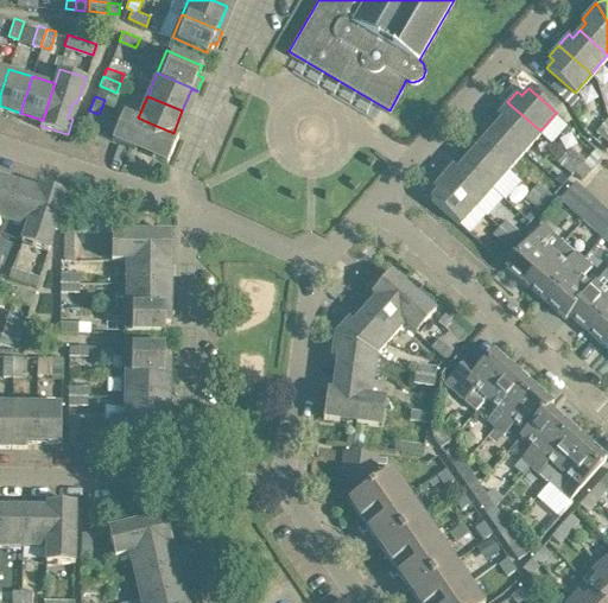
[(501,118),(495,125),(524,150),(540,131),(507,102),(498,114),(501,118)]
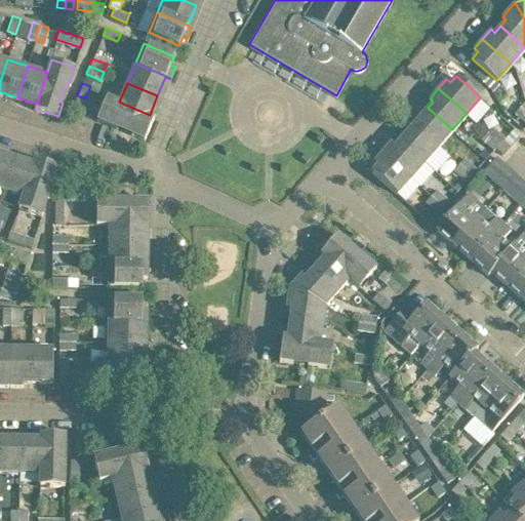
[(77,95),(72,107),(72,108),(80,111),(85,98),(77,95)]
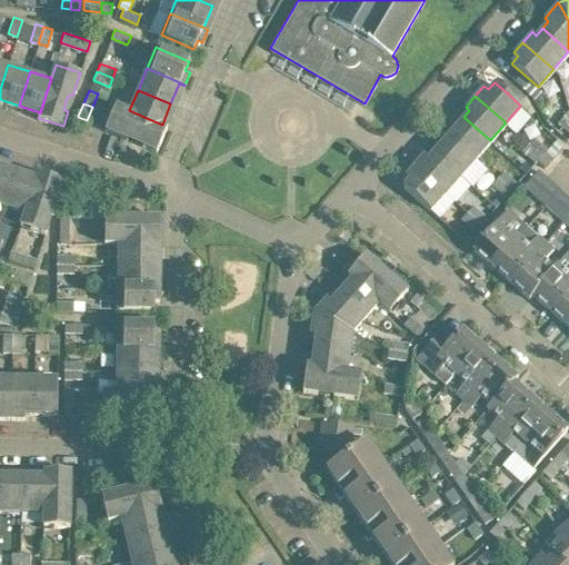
[(132,135),(145,140),(142,144),(157,150),(167,126),(162,125),(141,116),(129,110),(116,105),(105,128),(128,138),(129,134),(132,135)]
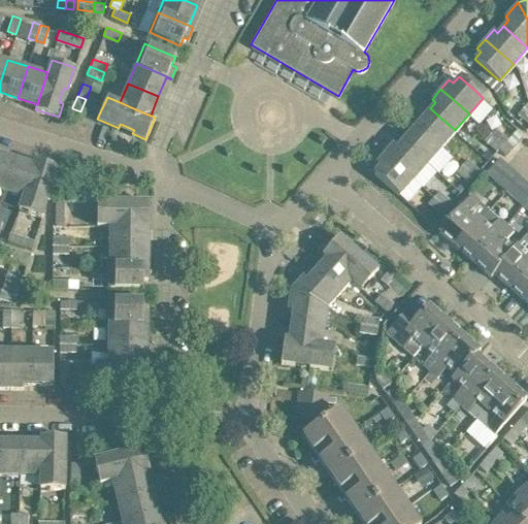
[(527,121),(527,101),(519,112),(527,121)]
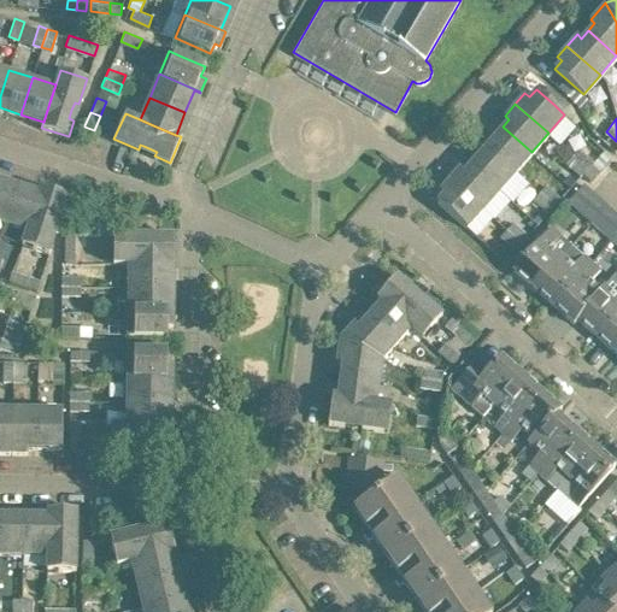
[(503,127),(487,145),(516,170),(532,152),(503,127)]
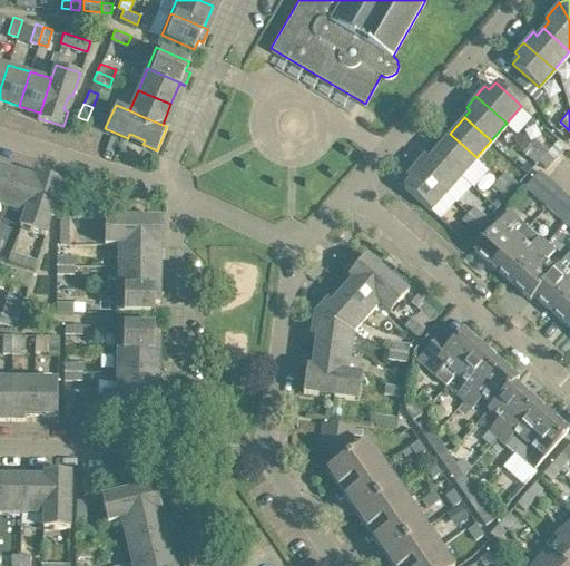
[(450,134),(434,150),(461,175),(477,157),(450,134)]
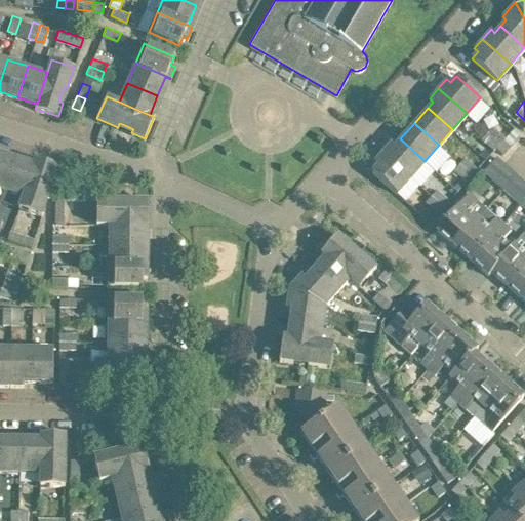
[(492,126),(487,131),(506,148),(510,144),(511,143),(505,136),(492,126)]
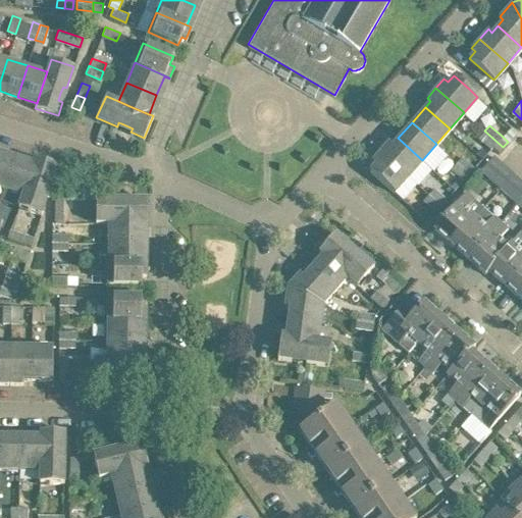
[(500,151),(503,147),(484,131),(479,137),(491,148),(493,146),(500,151)]
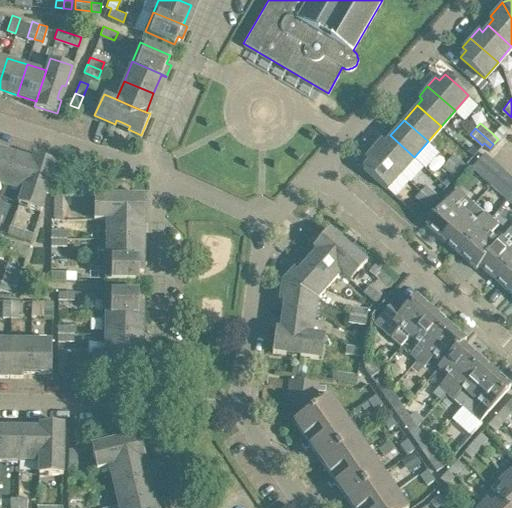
[(400,172),(414,157),(390,135),(385,141),(381,138),(373,148),(400,172)]
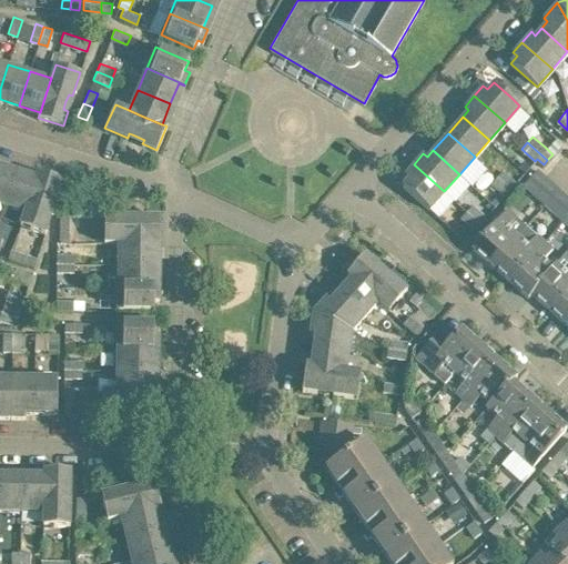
[(14,169),(8,167),(0,163),(0,201),(3,203),(14,169)]
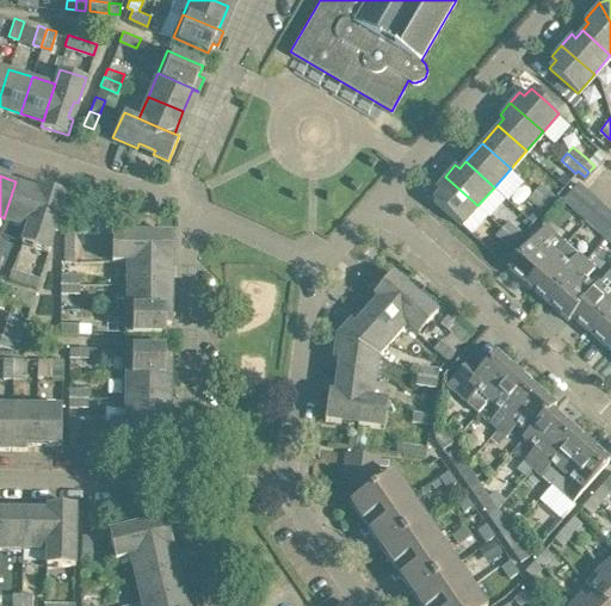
[(462,223),(477,205),(445,177),(436,187),(439,191),(433,198),(462,223)]
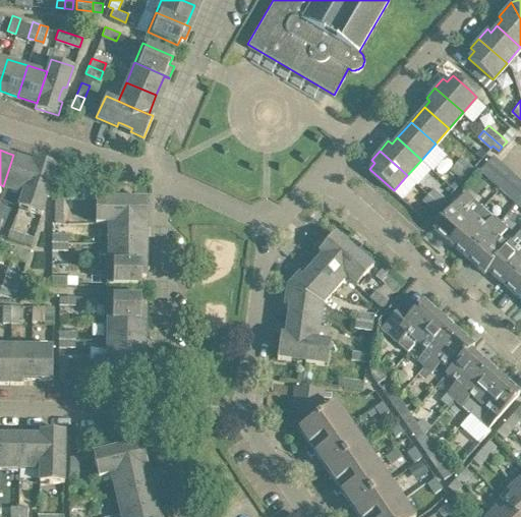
[(479,169),(500,186),(513,171),(493,154),(479,169)]
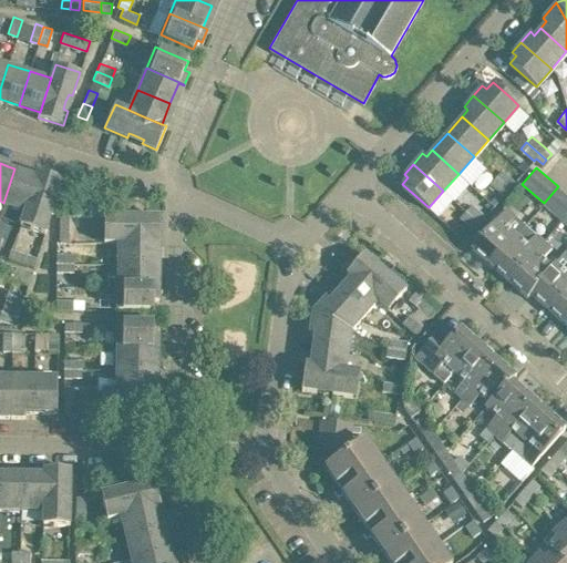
[(3,203),(14,206),(24,210),(30,193),(35,175),(14,169),(3,203)]
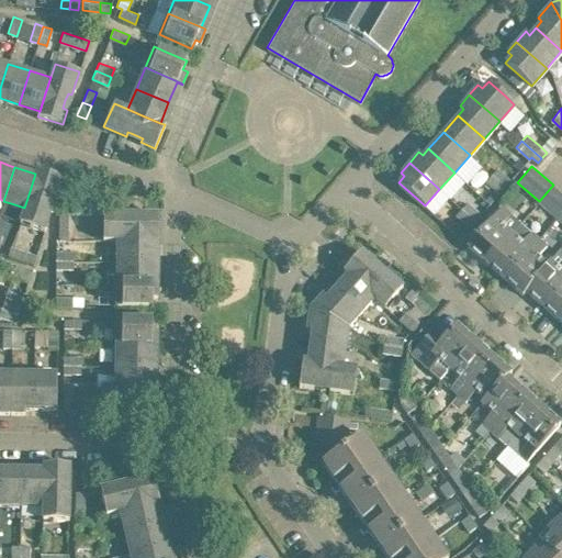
[(491,174),(505,186),(512,179),(497,167),(491,174)]
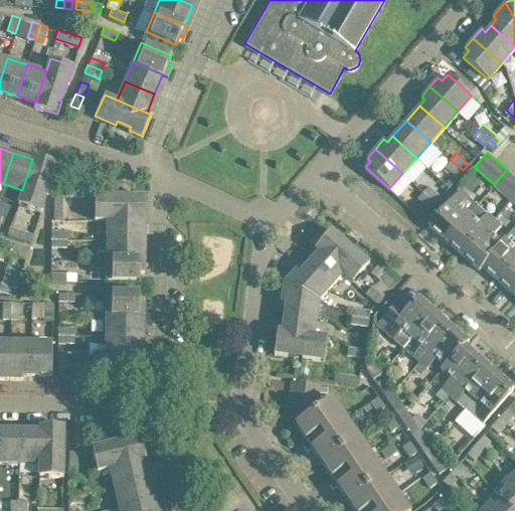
[(43,188),(46,181),(48,174),(52,175),(56,162),(33,155),(32,159),(27,175),(22,190),(18,203),(40,210),(46,193),(47,189),(43,188)]
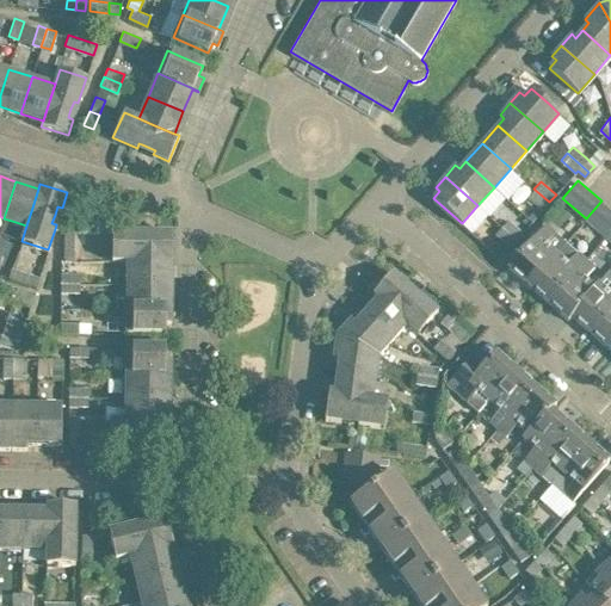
[(542,209),(549,202),(534,189),(528,196),(542,209)]
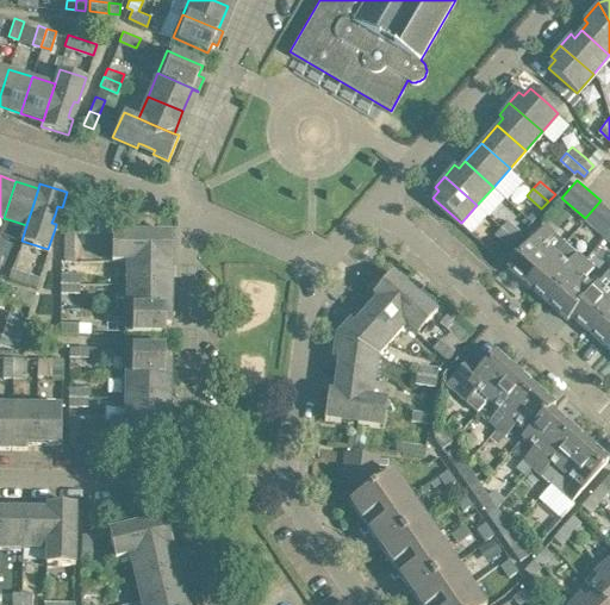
[(585,218),(604,236),(609,241),(609,238),(609,225),(607,223),(609,218),(609,209),(601,200),(585,218)]
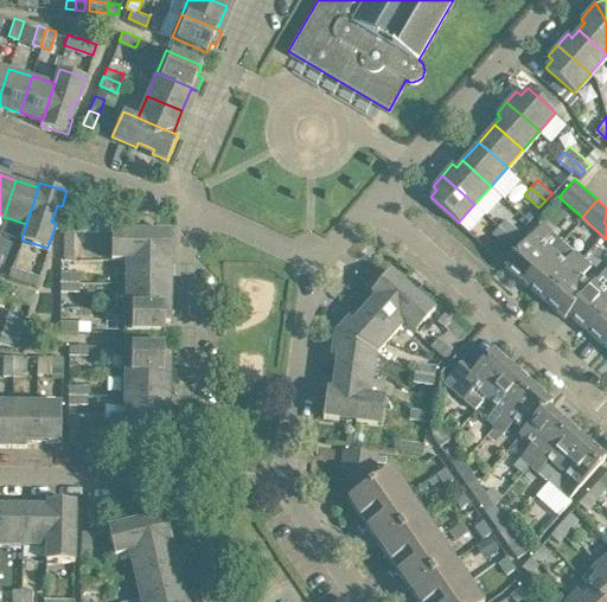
[(497,224),(512,237),(519,229),(504,216),(497,224)]
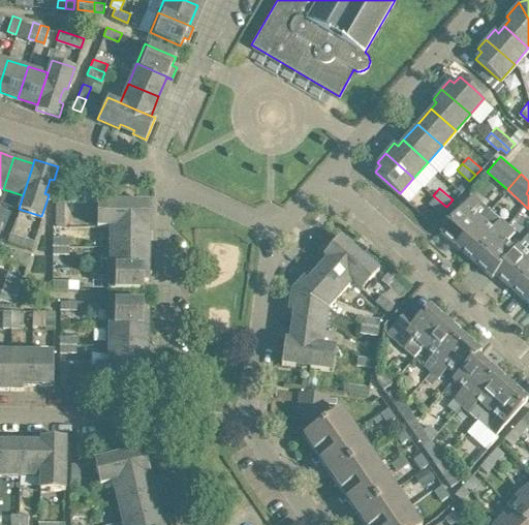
[(68,199),(87,199),(87,191),(68,191),(68,199)]
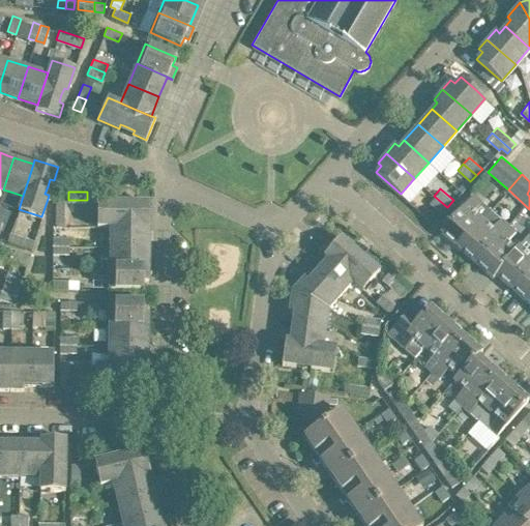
[(491,209),(481,201),(474,194),(441,231),(459,245),(491,209)]
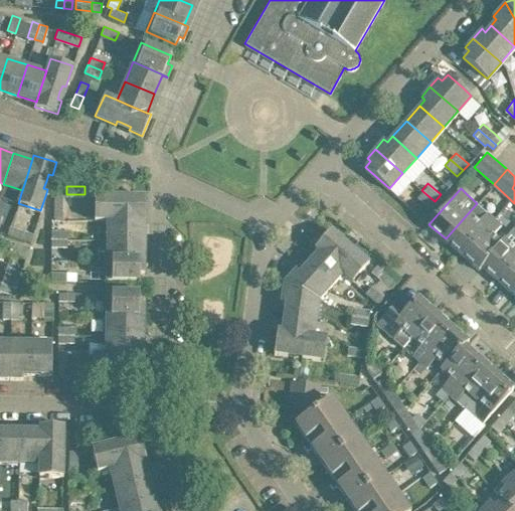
[(435,201),(421,190),(417,195),(430,207),(435,201)]
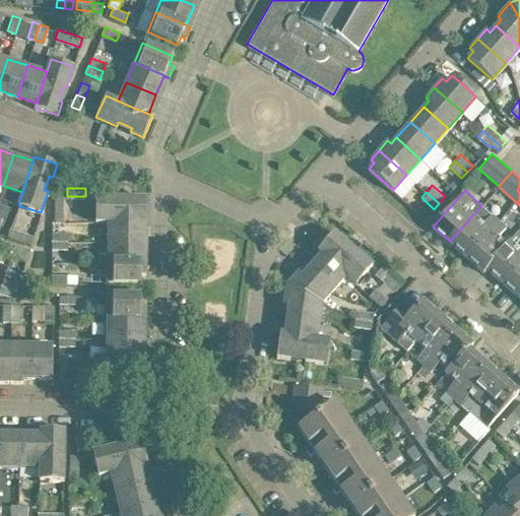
[(63,208),(64,195),(55,195),(54,208),(63,208)]
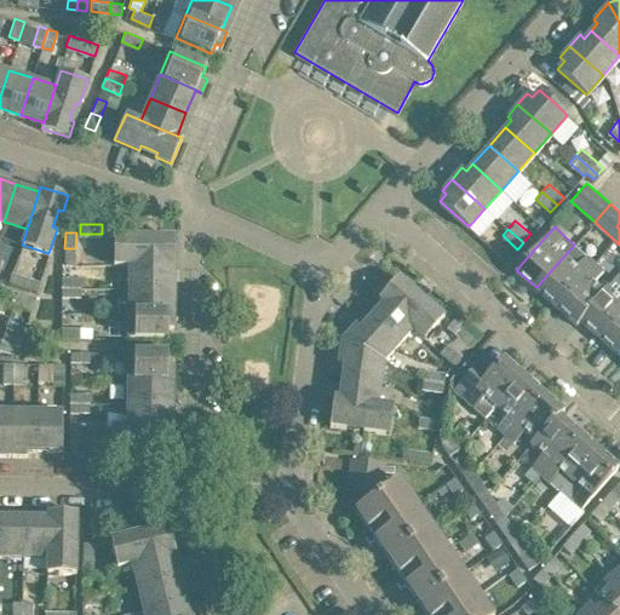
[(130,263),(144,263),(168,264),(174,264),(174,235),(158,235),(158,240),(144,240),(141,240),(141,235),(114,235),(113,263),(130,263)]
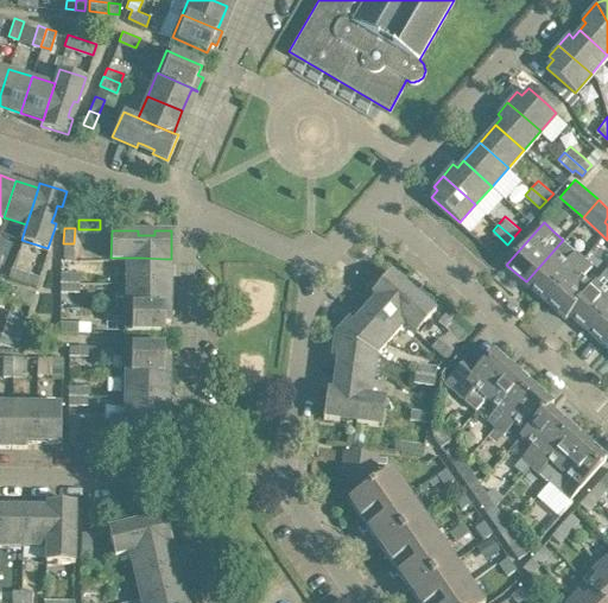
[(545,299),(582,256),(563,240),(526,281),(545,299)]
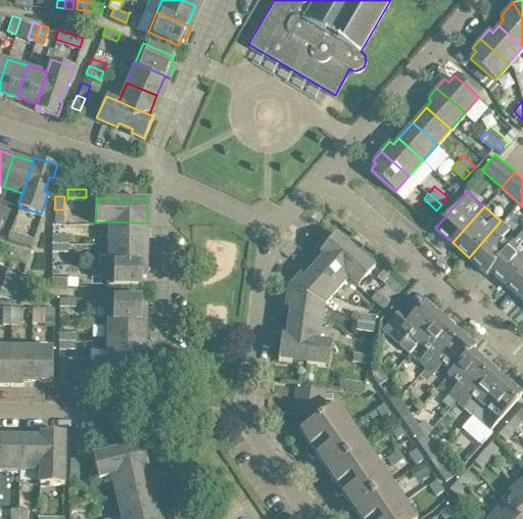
[(54,209),(54,222),(54,223),(63,223),(63,209),(54,209)]
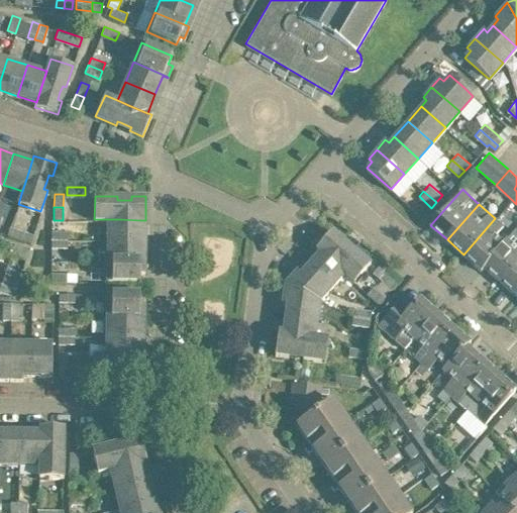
[(480,269),(506,239),(505,238),(502,241),(494,234),(503,224),(495,218),(463,254),(480,269)]
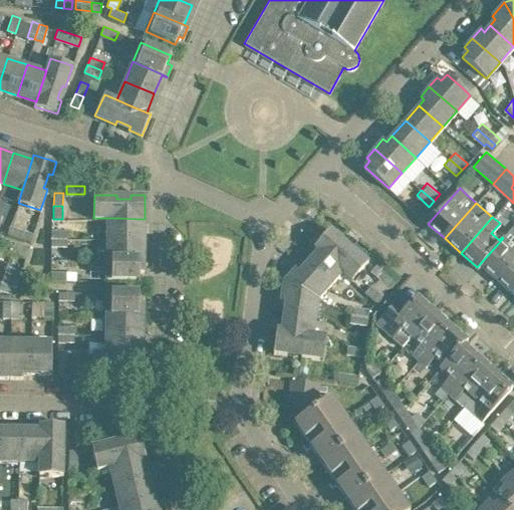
[(119,218),(107,218),(106,239),(140,239),(140,219),(119,218)]
